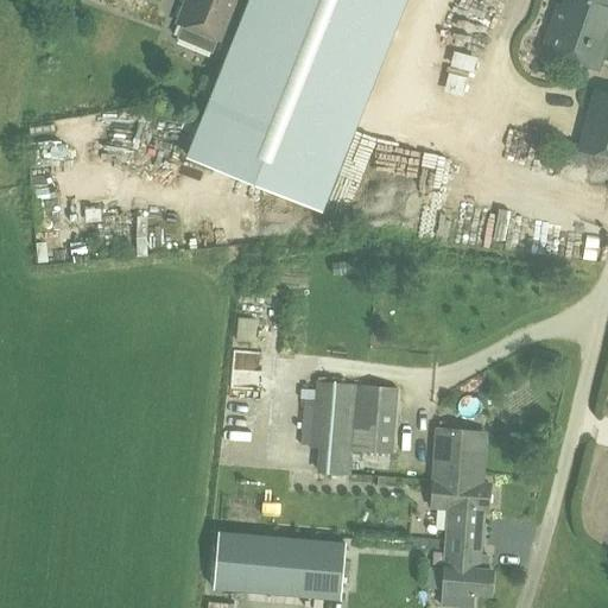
[(183,0),(175,24),(181,27),(176,38),(210,52),(215,40),(222,44),(239,0),(183,0)]
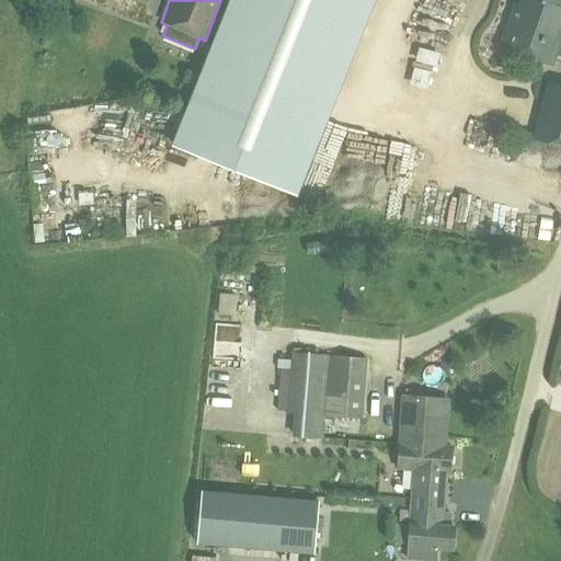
[(230,0),(173,146),(295,194),(373,0),(230,0)]
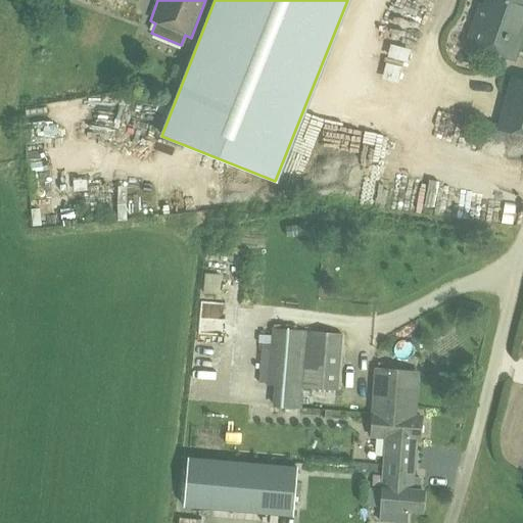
[(480,7),(467,44),(513,60),(522,31),(522,21),(522,18),(522,0),(486,0),(483,8),(480,7)]
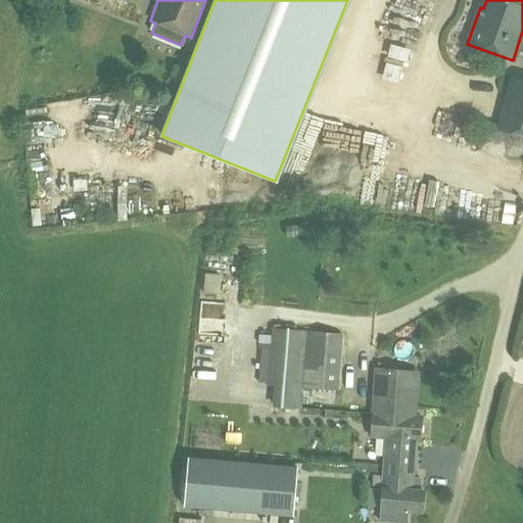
[(371,1),(363,49),(412,56),(418,16),(393,12),(394,5),(371,1)]
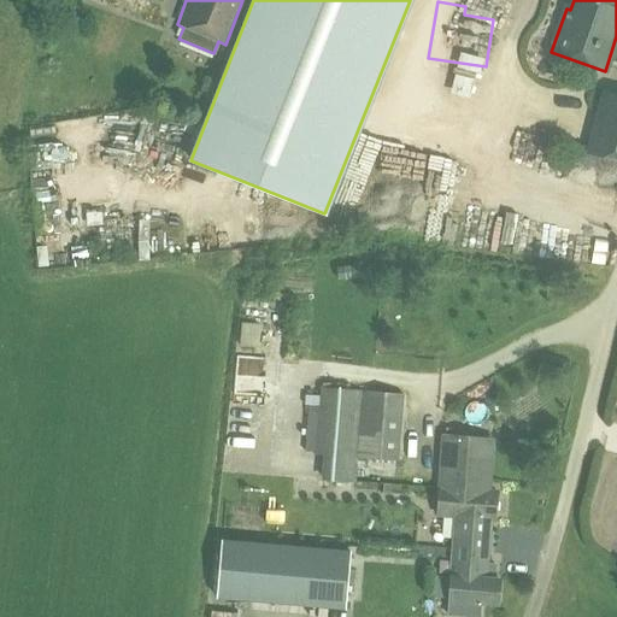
[(616,97),(604,94),(604,95),(588,153),(616,160),(616,97)]
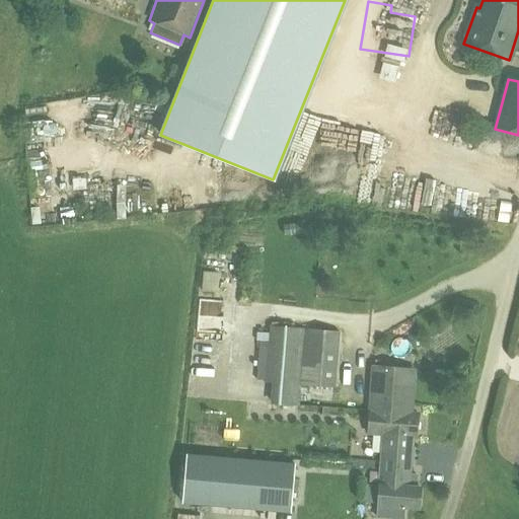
[(304,160),(319,164),(327,126),(312,123),(304,160)]
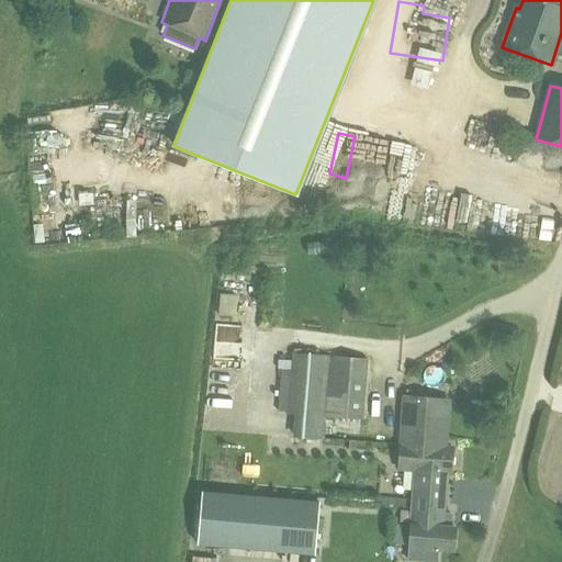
[(524,203),(519,233),(548,236),(551,206),(524,203)]
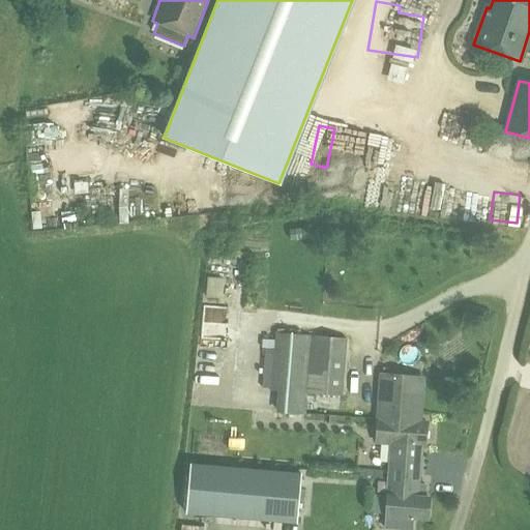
[(291,240),(307,239),(306,229),(290,231),(291,240)]
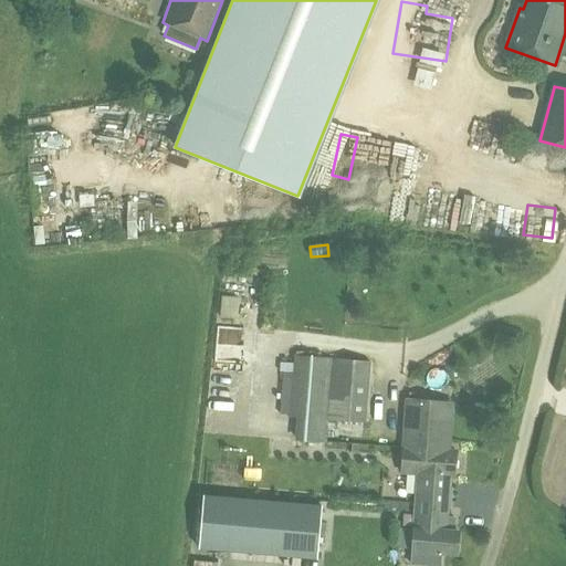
[(328,421),(333,360),(295,357),(294,364),(294,374),(291,418),(300,419),(297,441),(326,443),(328,421)]
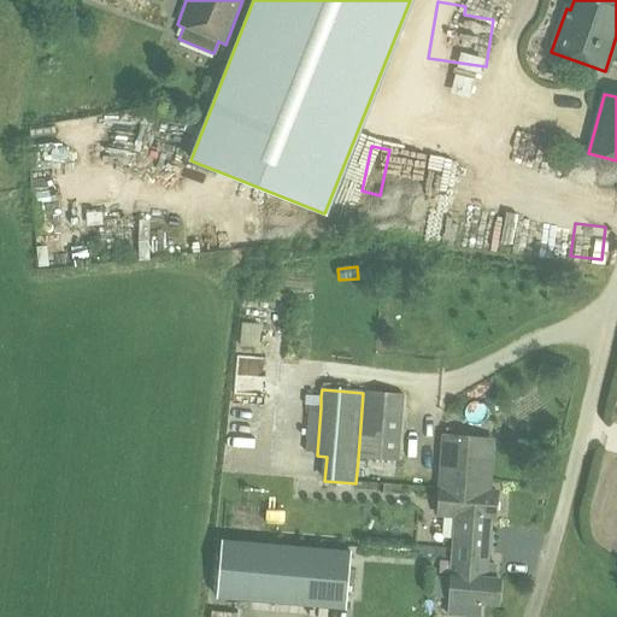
[(404,395),(363,393),(358,459),(399,462),(404,395)]
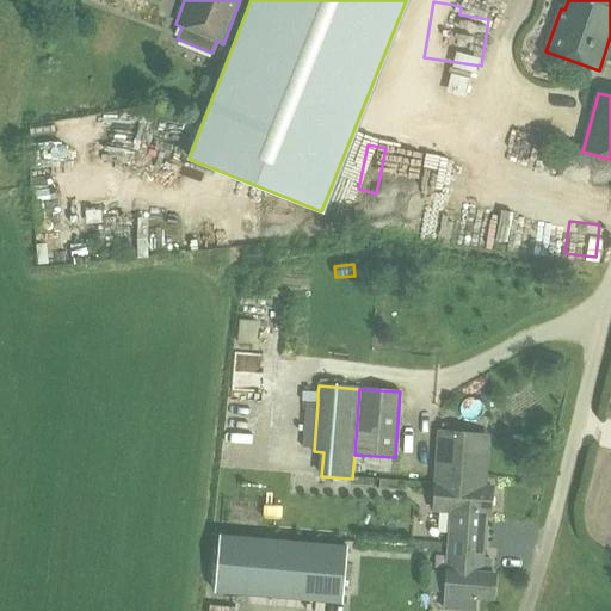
[(306,402),(318,403),(318,393),(303,392),(302,402),(306,402)]
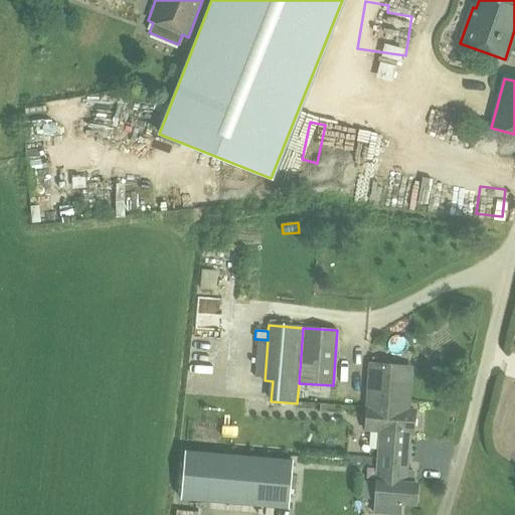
[(371,363),(367,407),(407,410),(410,367),(371,363)]
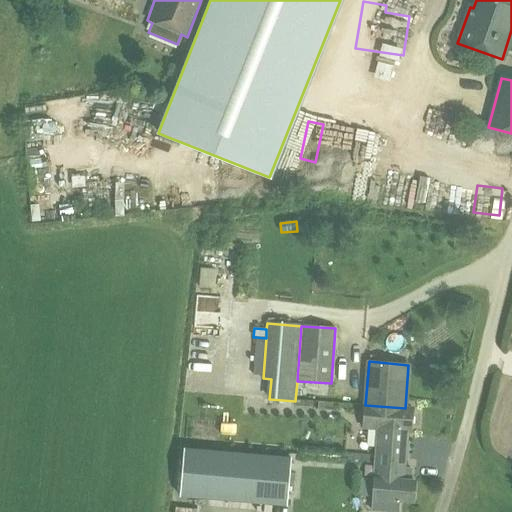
[(405,408),(365,405),(363,428),(378,429),(376,461),(404,464),(407,431),(411,431),(412,408),(405,408)]
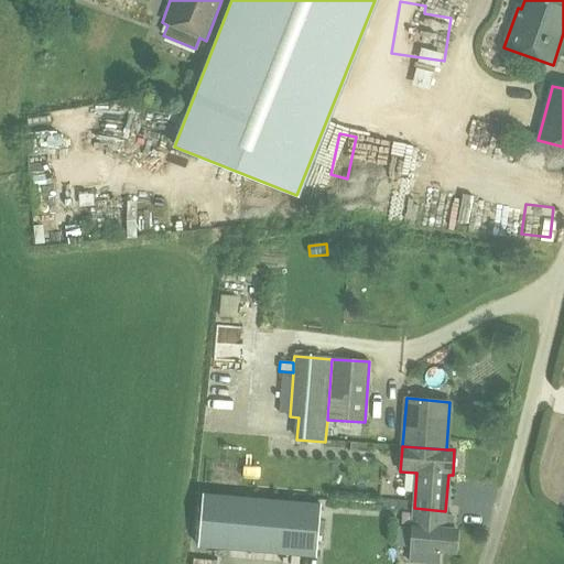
[(199,548),(315,557),(320,505),(204,494),(199,548)]
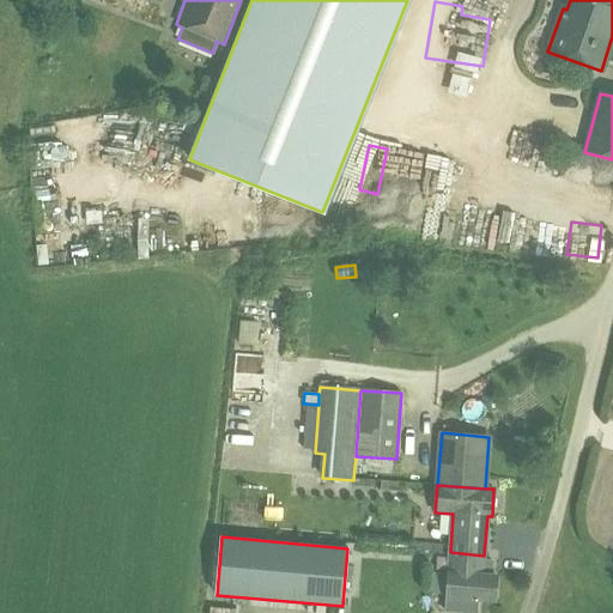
[(492,562),(484,562),(484,556),(450,552),(445,612),(465,612),(477,612),(478,599),(495,601),(496,577),(491,576),(492,562)]
